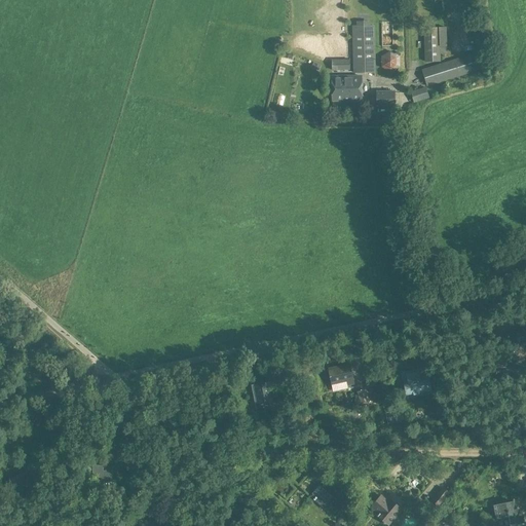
[(382,24),(382,44),(390,44),(390,24),(382,24)]
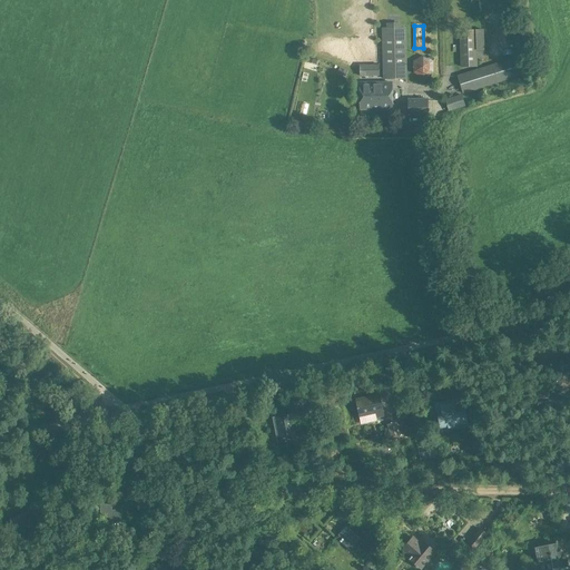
[(406,29),(382,29),(383,81),(393,82),(392,80),(408,80),(406,29)]
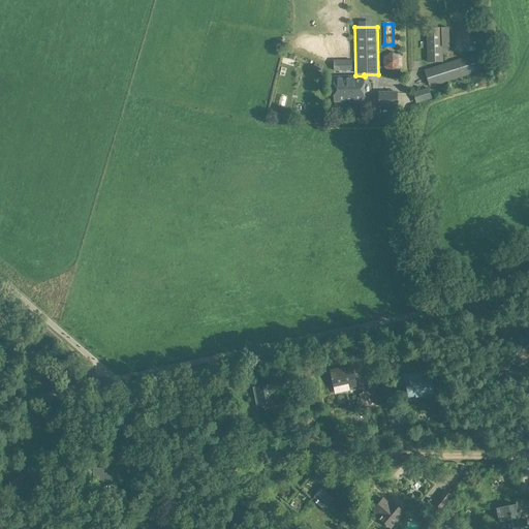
[(426,29),(428,64),(443,63),(442,28),(426,29)]
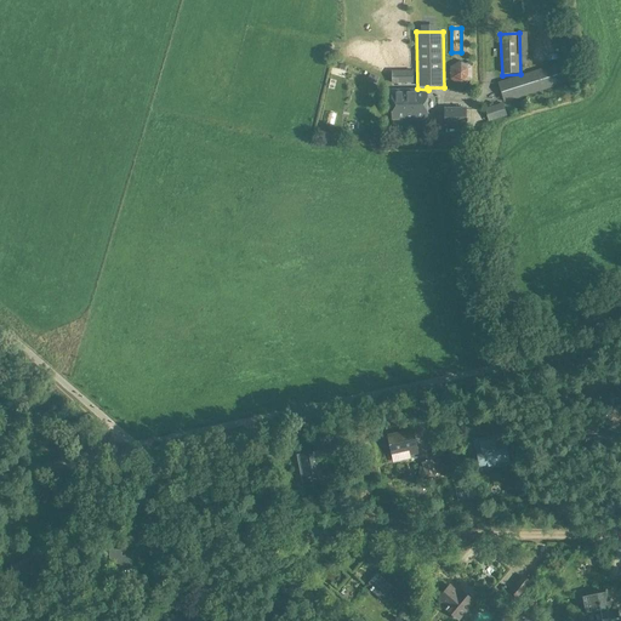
[(505,103),(581,79),(575,58),(497,83),(505,103)]
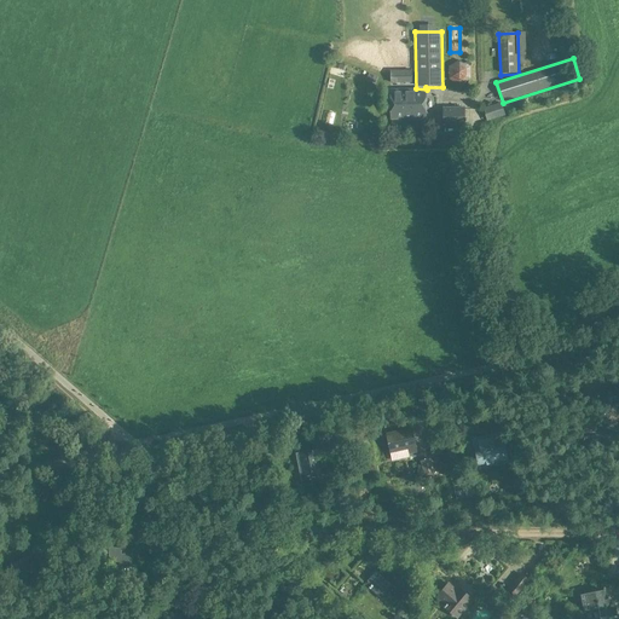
[(391,84),(411,84),(411,73),(391,73),(391,84)]
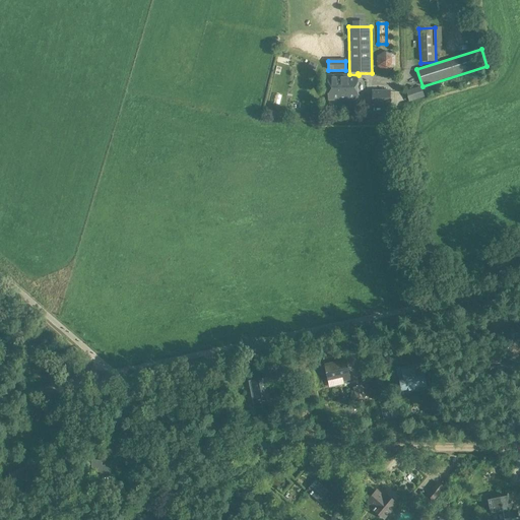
[(343,78),(338,78),(338,75),(338,73),(328,73),(329,98),(329,108),(343,108),(343,103),(343,98),(343,78)]
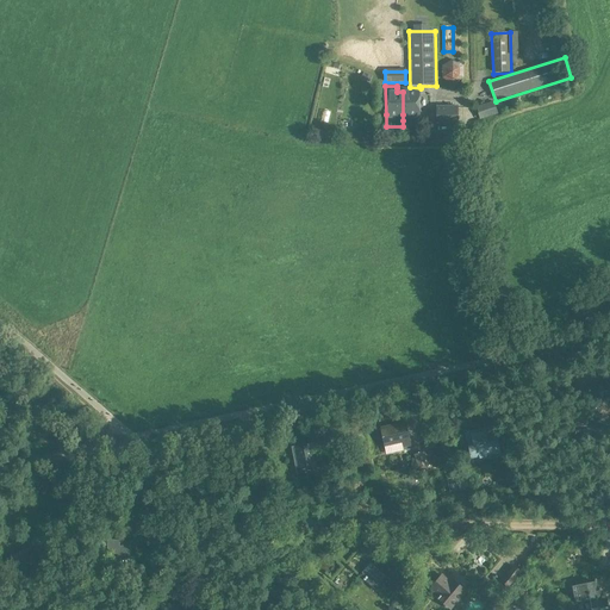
[(397,92),(403,92),(403,114),(403,120),(421,120),(421,88),(410,87),(397,88),(397,92)]
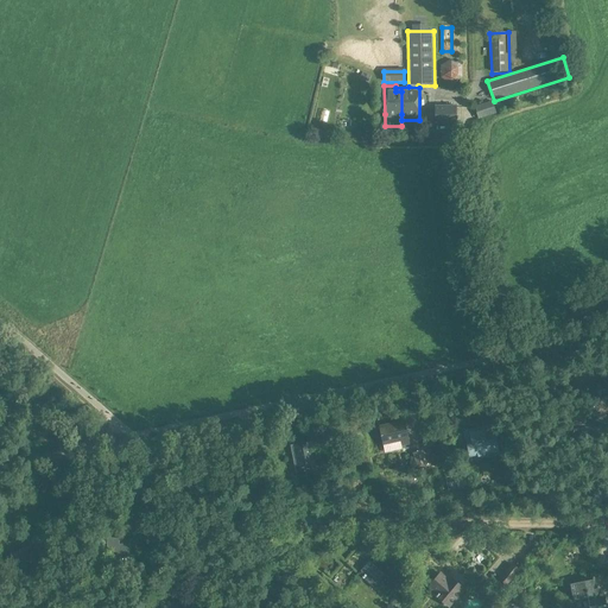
[(496,113),(493,102),(474,108),(479,119),(496,113)]
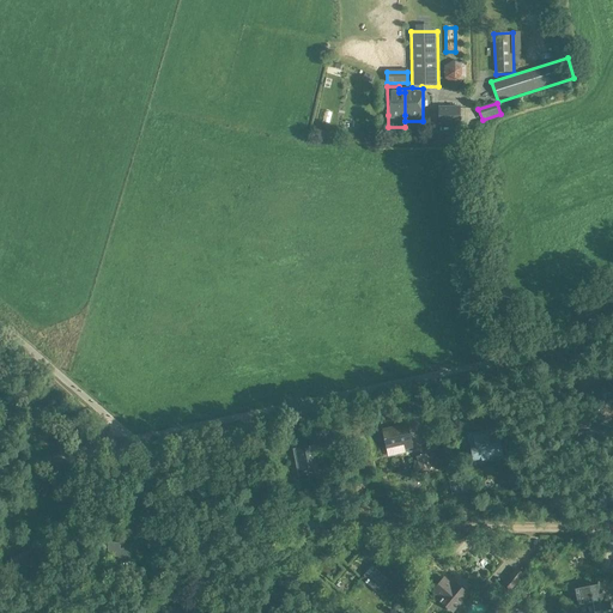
[(460,109),(439,109),(439,126),(460,126),(460,109)]
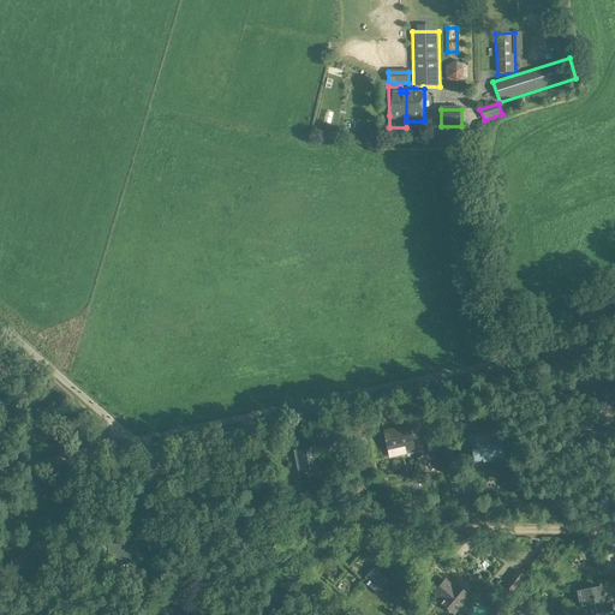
[(614,382),(607,386),(607,387),(595,389),(598,406),(613,402),(613,406),(614,405),(614,382)]
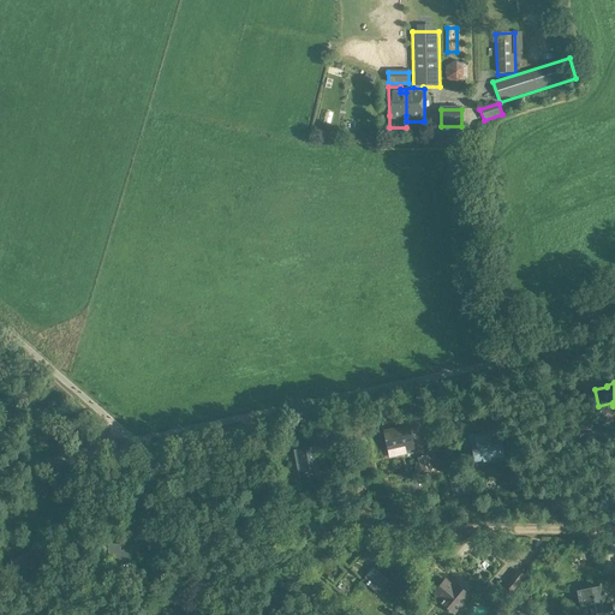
[(413,428),(389,434),(394,454),(418,448),(413,428)]
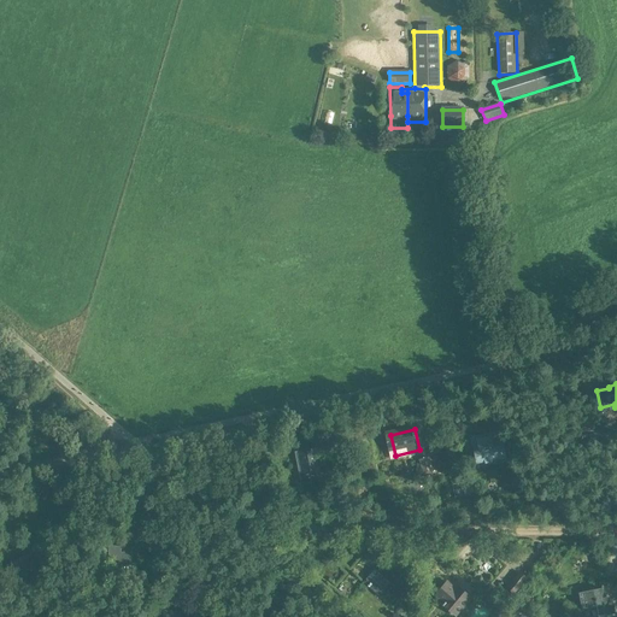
[(498,447),(498,450),(479,453),(481,466),(486,465),(486,464),(491,464),(492,469),(505,466),(503,457),(510,456),(509,445),(498,447)]
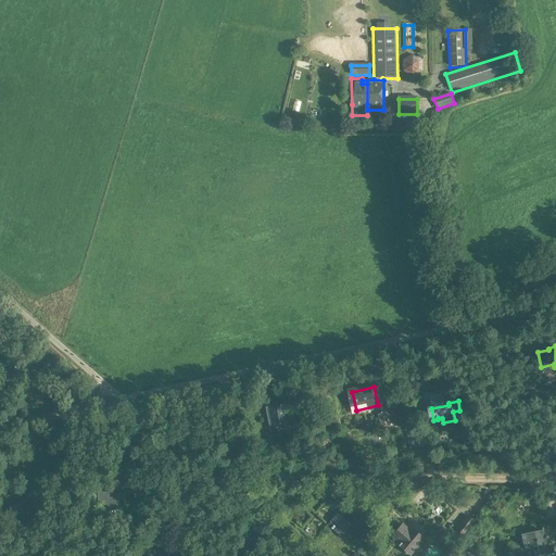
[(278,406),(279,409),(281,408),(281,413),(270,415),(272,421),(273,420),(275,432),(291,429),(288,412),(286,405),(278,406)]
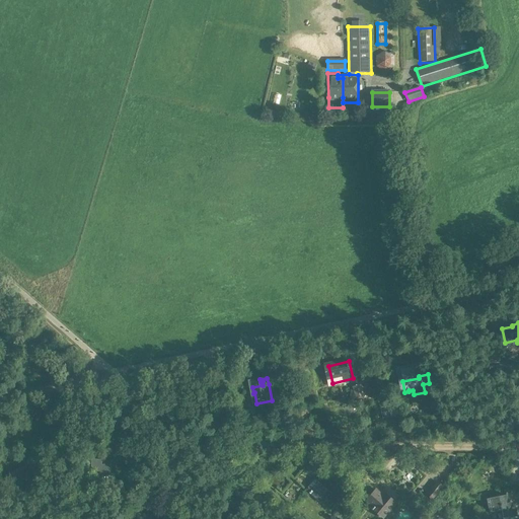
[(352,387),(356,398),(357,398),(358,400),(364,397),(364,396),(365,395),(361,384),(352,387)]
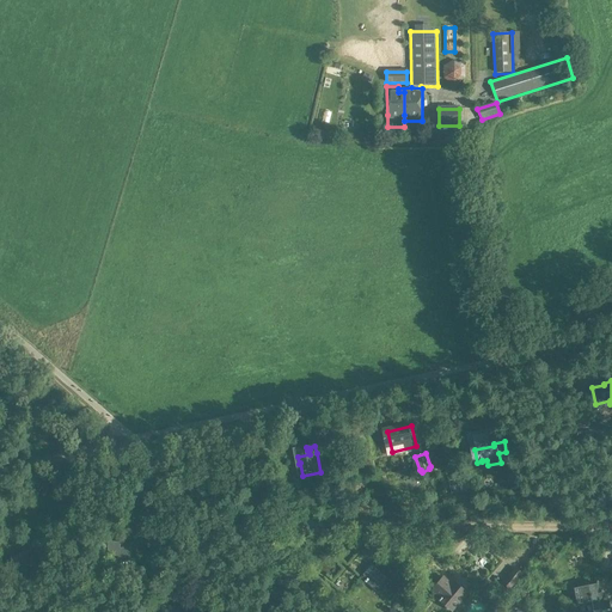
[(122,561),(136,562),(138,551),(109,549),(108,562),(115,562),(115,565),(121,565),(122,561)]
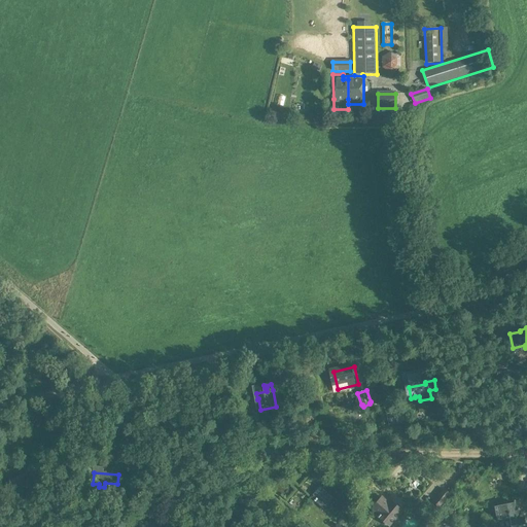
[(36,473),(18,478),(21,490),(26,489),(25,485),(38,483),(36,473)]
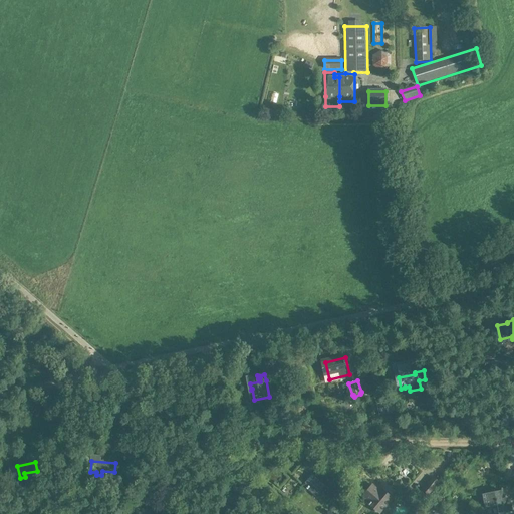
[(327,487),(316,477),(306,489),(318,499),(327,488),(334,494),(339,488),(331,482),(327,487)]
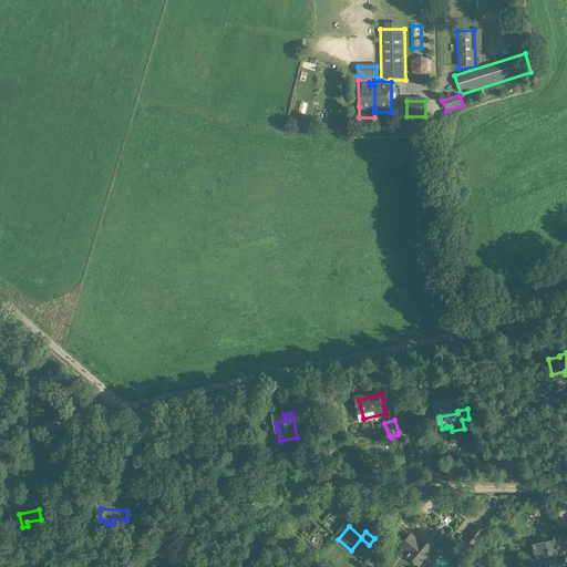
[(473,531),(465,542),(474,547),(481,536),(473,531)]
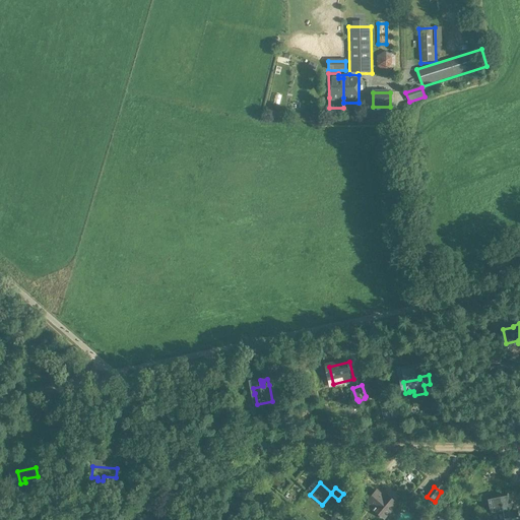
[(384,519),(397,505),(386,496),(384,498),(377,492),(368,502),(376,508),(373,511),(374,512),(375,512),(384,519)]
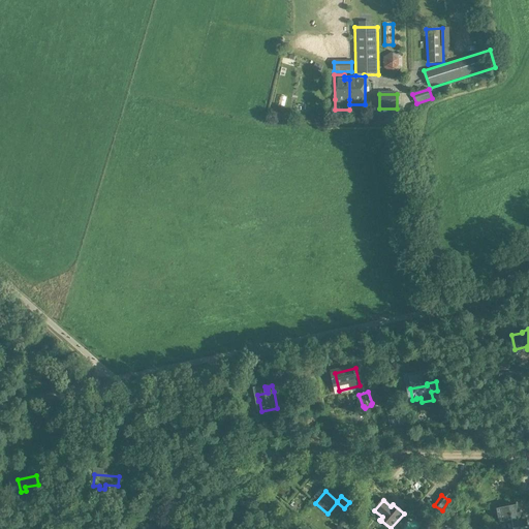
[(497,508),(499,522),(511,520),(512,528),(527,526),(525,511),(517,512),(516,504),(497,508)]
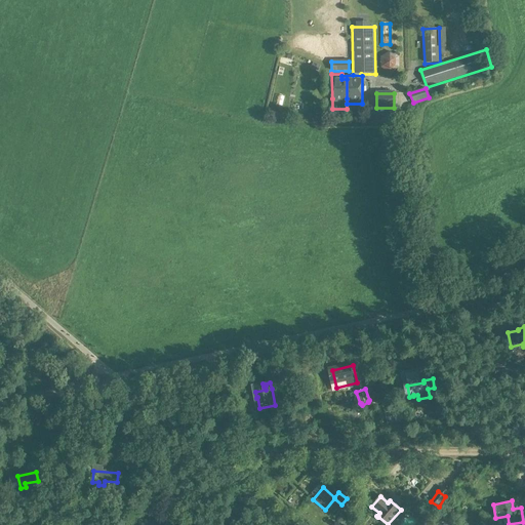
[(413,510),(422,518),(428,512),(419,503),(413,510)]
